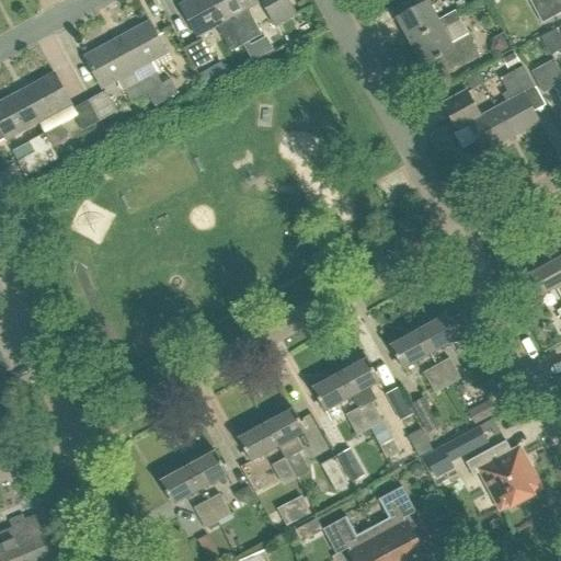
[(218,0),(191,0),(180,7),(196,37),(216,26),(230,53),(243,45),(218,0)]
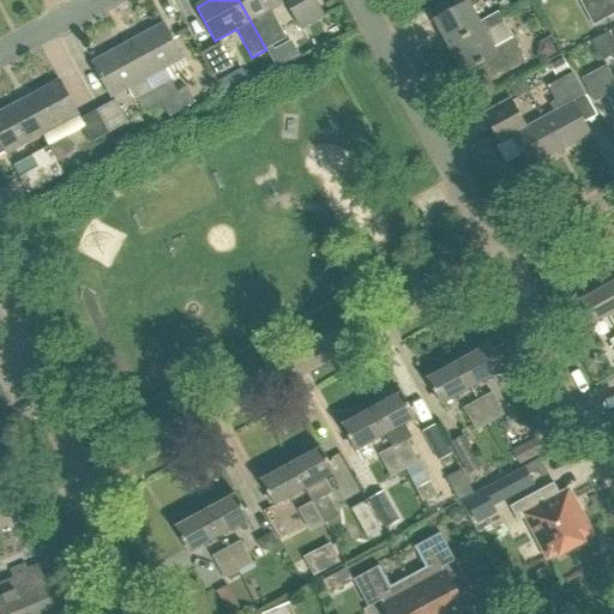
[(286,0),(239,0),(266,49),(287,38),(271,11),(287,2),(286,0)]
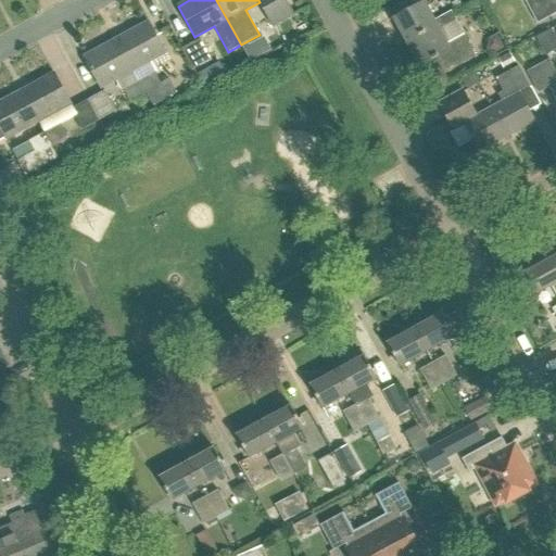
[(285,0),(263,0),(260,2),(274,28),(294,16),(285,0)]
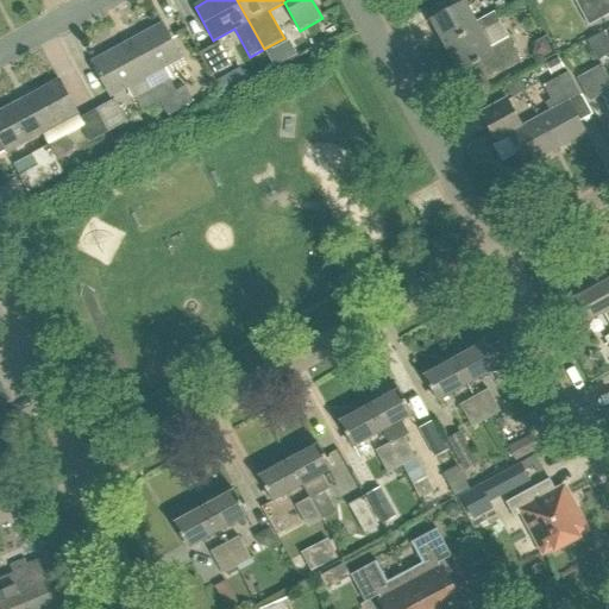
[(608,0),(578,0),(573,2),(588,26),(608,14),(608,0)]
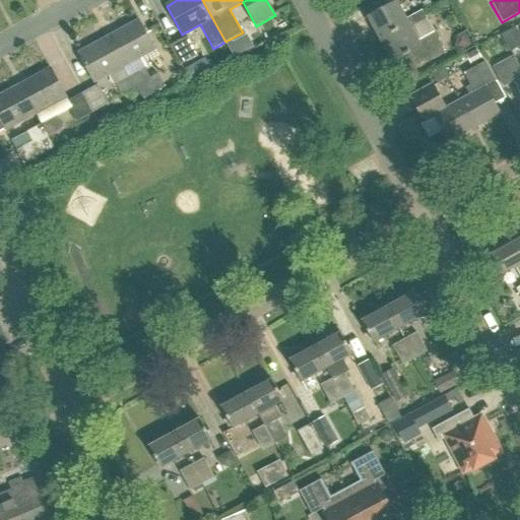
[(409,24),(410,27),(427,19),(423,10),(406,19),(396,1),(368,17),(380,40),(409,24)]
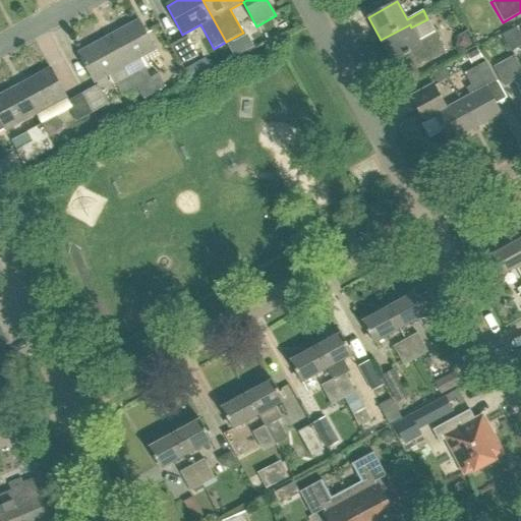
[(139,20),(111,37),(126,65),(155,50),(139,20)]
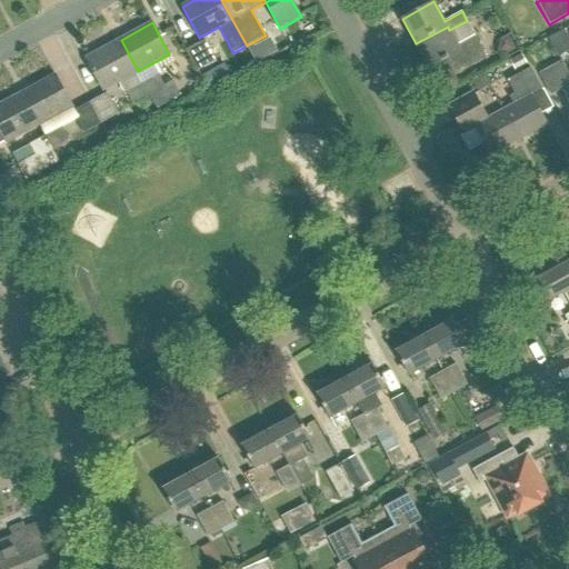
[(448,27),(416,43),(430,69),(447,59),(456,77),(489,59),(477,35),(458,46),(449,30),(448,27)]
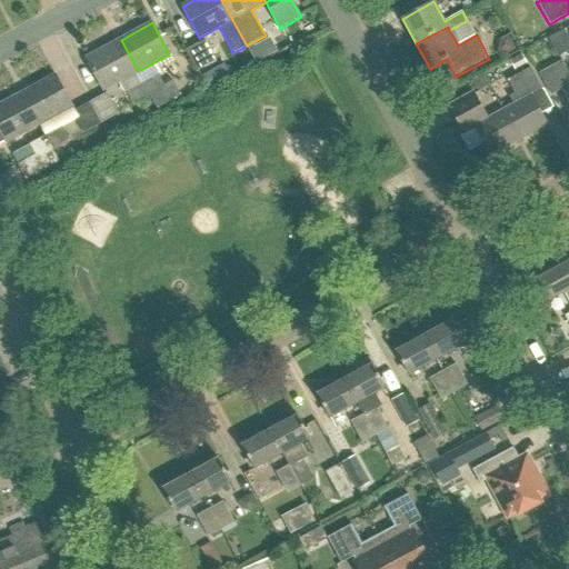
[(568,50),(568,37),(566,32),(550,40),(558,57),(568,50)]
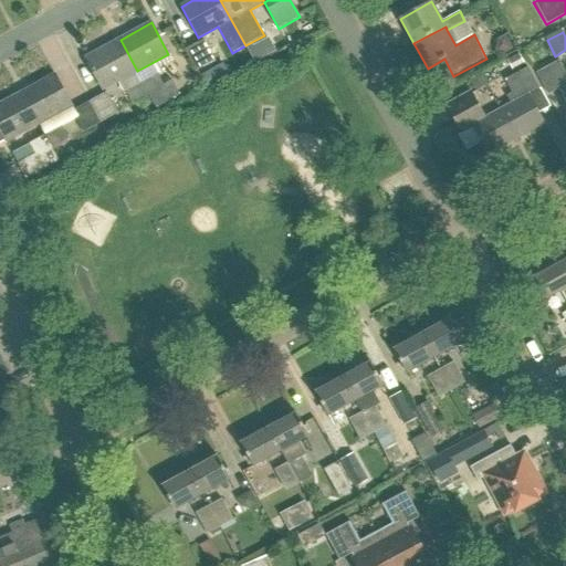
[(121,40),(85,59),(102,90),(137,71),(121,40)]
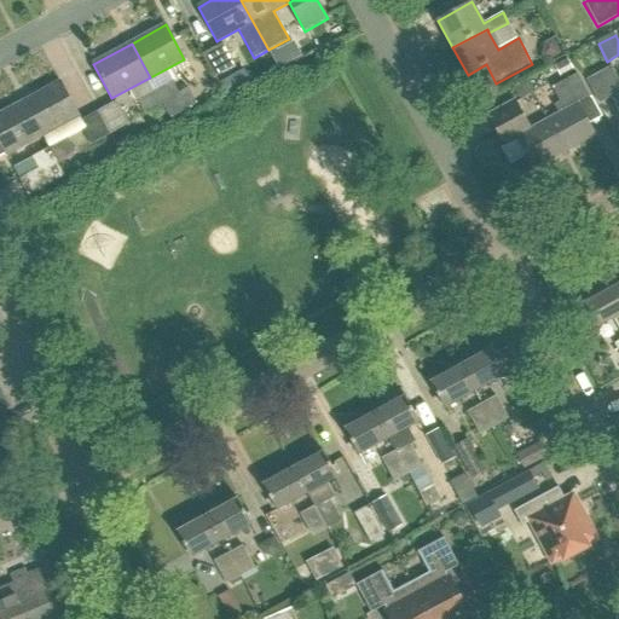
[(223,45),(203,55),(215,77),(235,68),(223,45)]
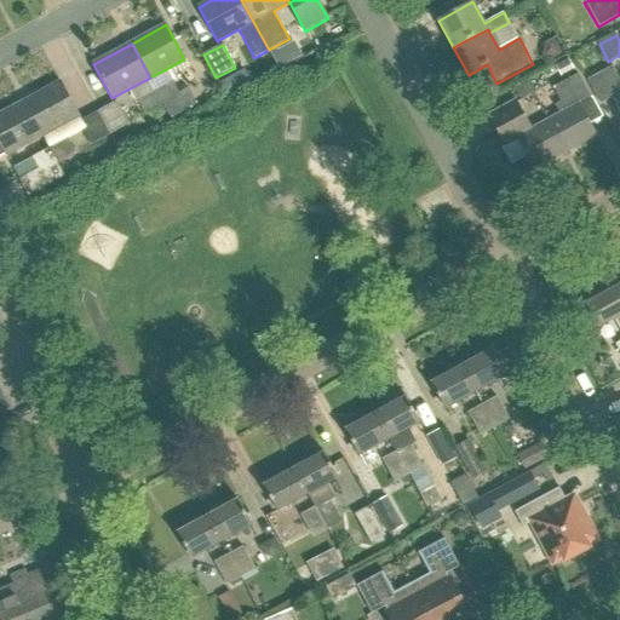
[(281,49),(271,55),(279,69),(290,63),(281,49)]
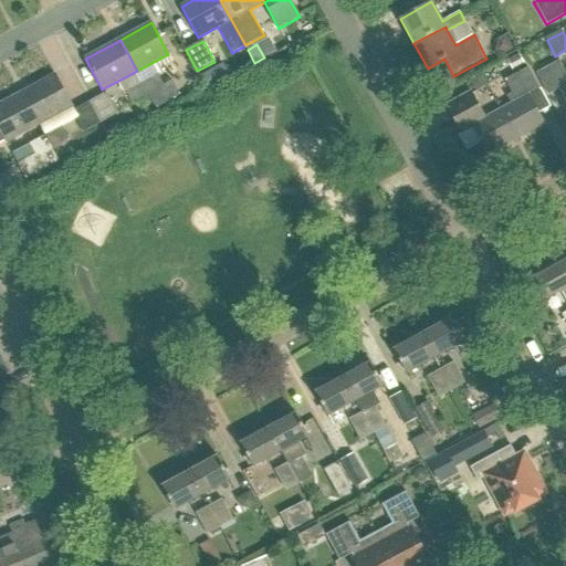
[(506,60),(512,70),(524,63),(519,53),(506,60)]
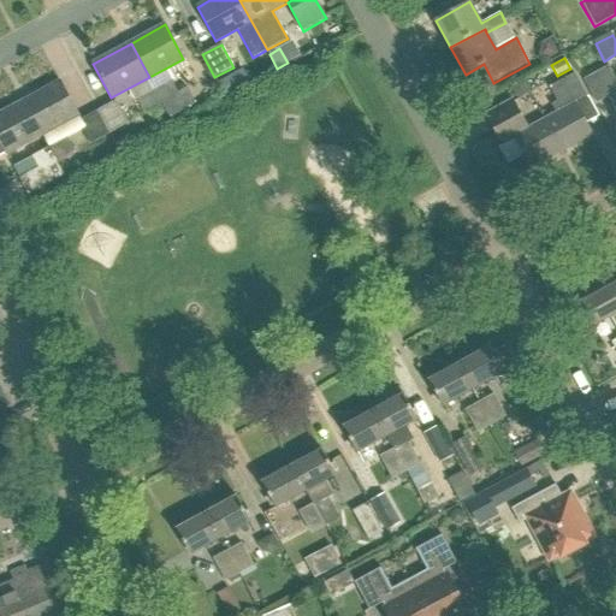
[(608,98),(615,111),(615,78),(609,65),(584,80),(597,104),(608,98)]
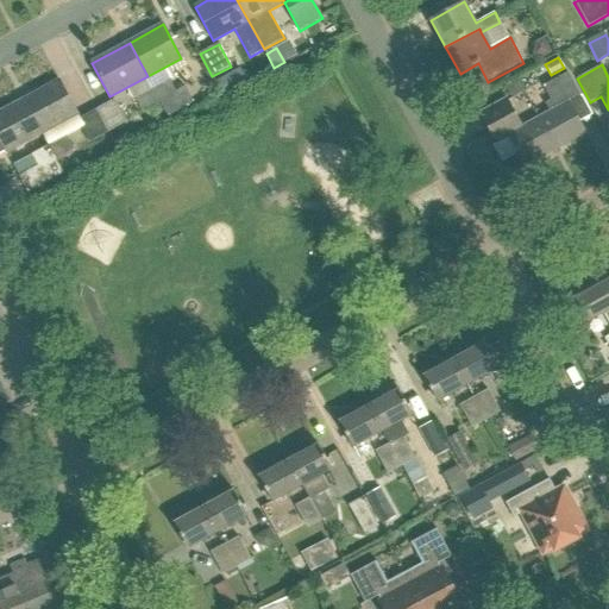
[(539,118),(556,150),(586,133),(570,102),(581,96),(567,73),(544,86),(556,108),(539,118)]
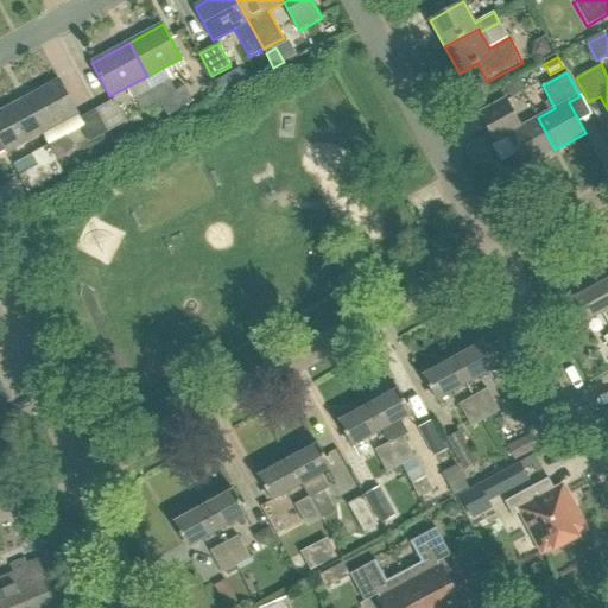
[(227,75),(215,82),(223,96),(235,89),(227,75)]
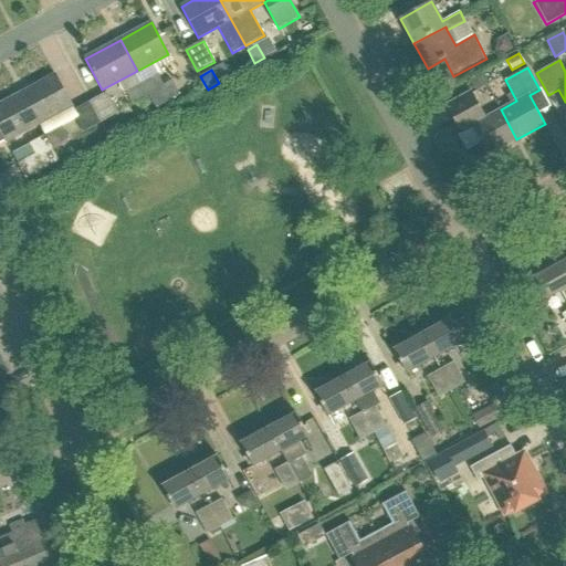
[(52,144),(58,156),(76,146),(69,134),(82,127),(88,139),(106,129),(95,108),(81,116),(61,81),(27,100),(44,133),(45,132),(52,144)]
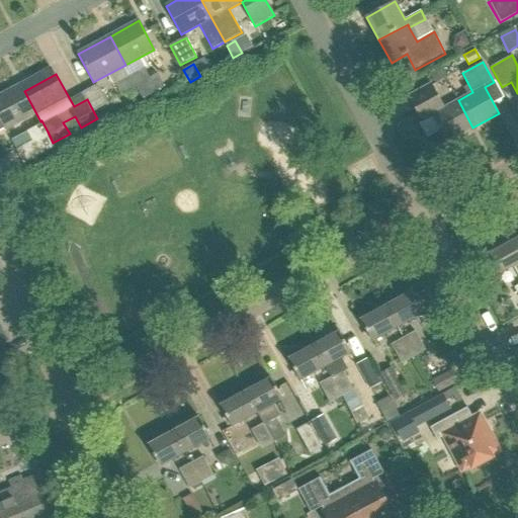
[(98,84),(83,93),(93,112),(108,103),(98,84)]
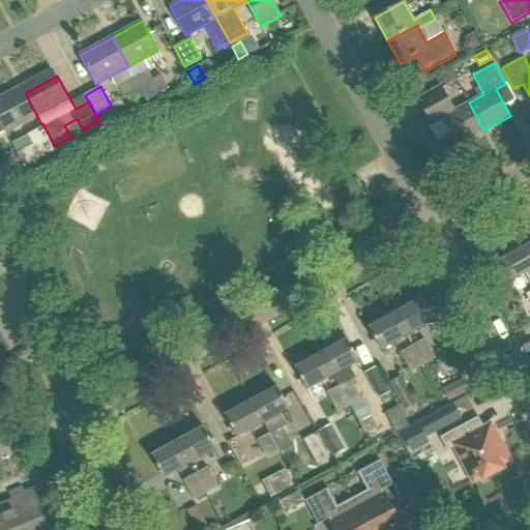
[(443,118),(458,145),(483,130),(469,102),(454,111),(441,86),(418,98),(433,124),(443,118)]
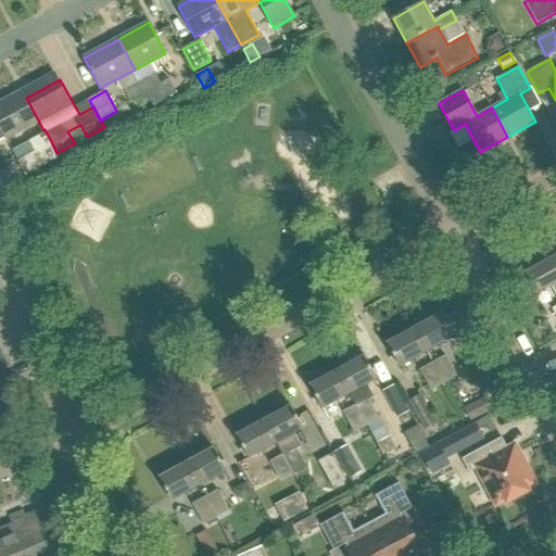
[(12,148),(43,130),(26,98),(0,112),(0,150),(10,144),(12,148)]
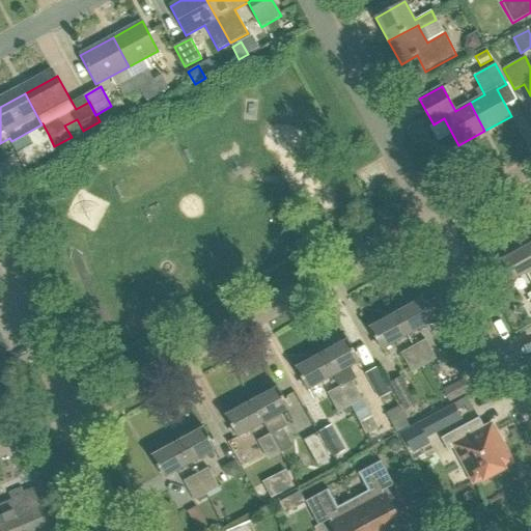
[(22,161),(30,175),(61,159),(54,146),(49,135),(26,146),(31,156),(22,161)]
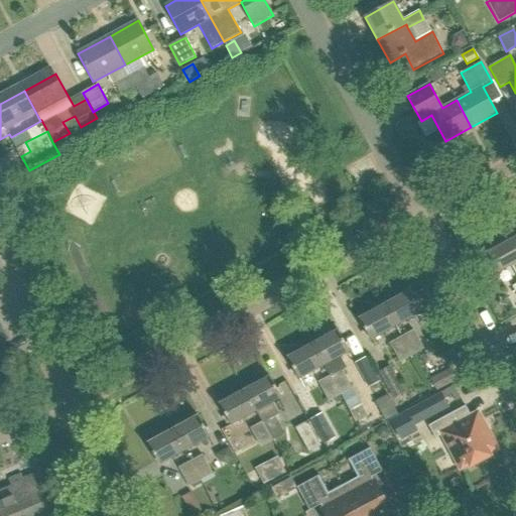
[(515,282),(512,285),(515,292),(515,244),(513,239),(487,253),(498,272),(511,265),(515,274),(515,282)]
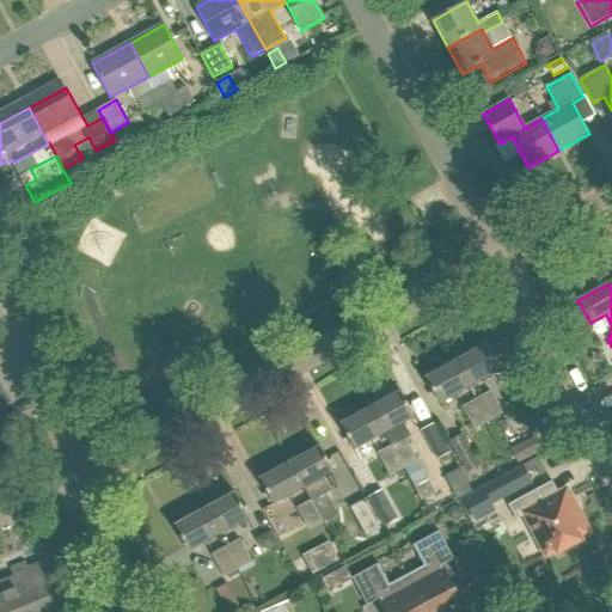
[(456,361),(470,386),(500,371),(485,346),(456,361)]
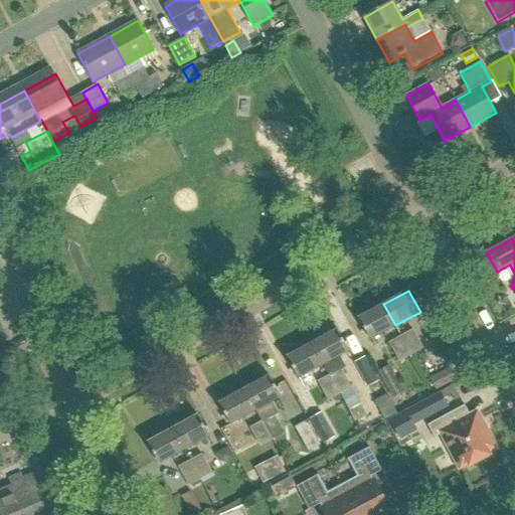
[(358,318),(370,339),(395,325),(383,304),(358,318)]
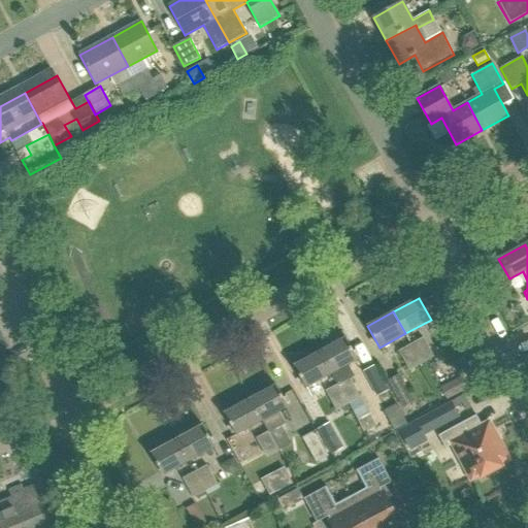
[(423,336),(410,342),(421,362),(433,355),(423,336)]
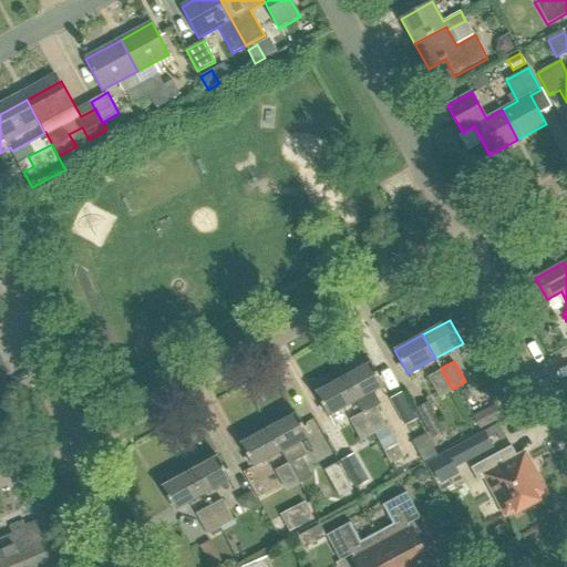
[(343,378),(357,401),(384,387),(371,362),(343,378)]
